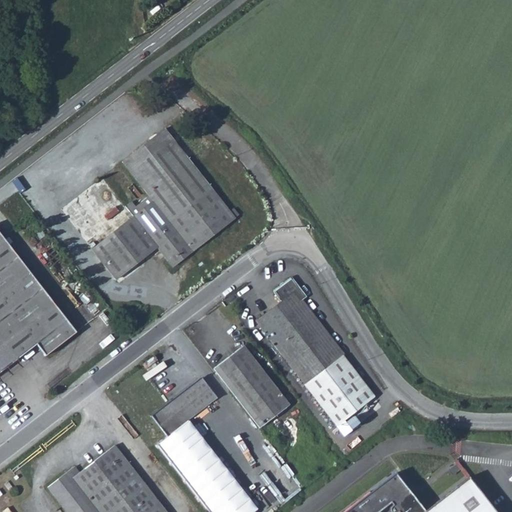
[(122,158),(129,168),(172,138),(164,127),(122,158)]
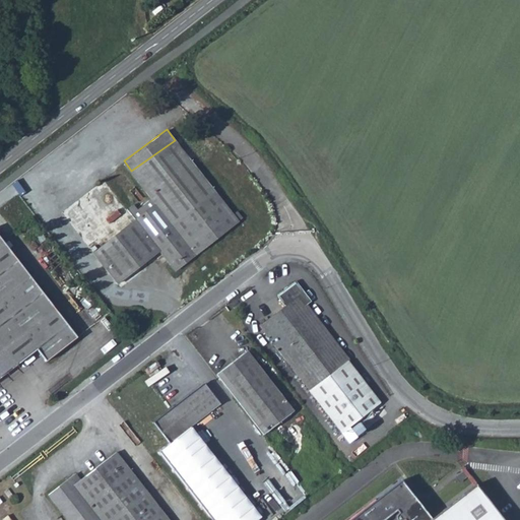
[(197,155),(181,135),(175,140),(191,159),(197,155)]
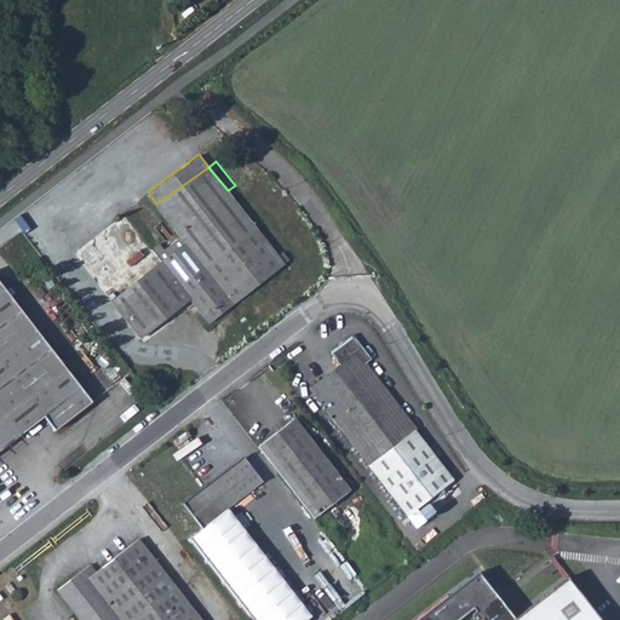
[(179,235),(167,244),(220,311),(288,260),(282,252),(276,256),(228,190),(208,167),(156,204),(179,235)]
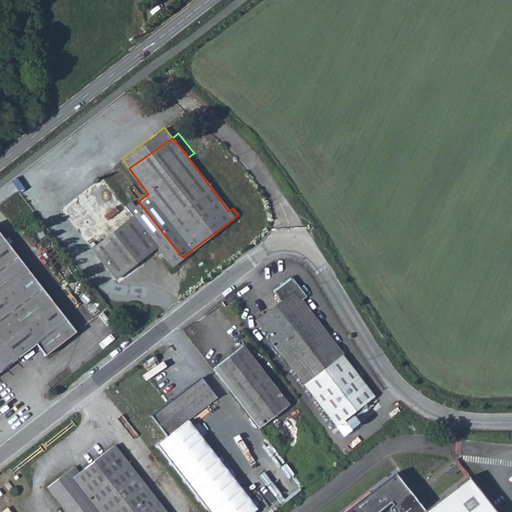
[(125,203),(129,209),(156,244),(160,248),(172,264),(182,257),(138,201),(134,204),(131,199),(125,203)]
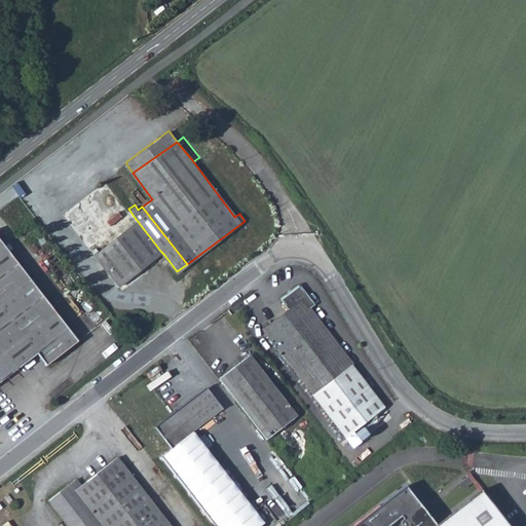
[(98,232),(87,240),(119,282),(138,268),(143,264),(156,254),(160,251),(133,215),(127,218),(132,223),(106,242),(98,232)]
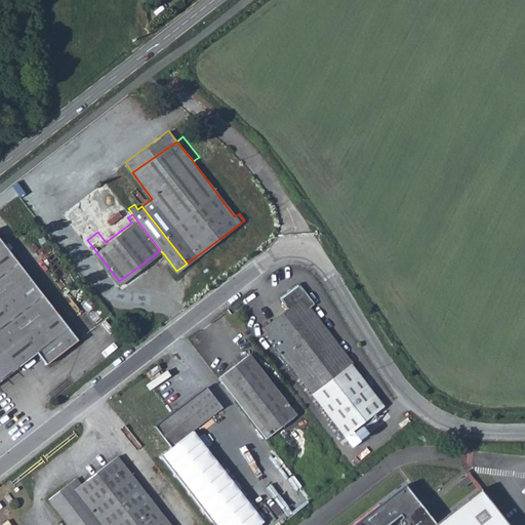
[(47,361),(78,336),(0,234),(0,377),(37,349),(47,361)]
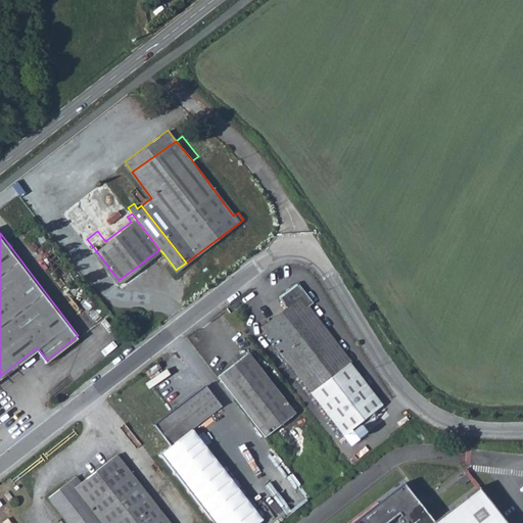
[(119,280),(87,239),(85,241),(115,283),(119,280)]
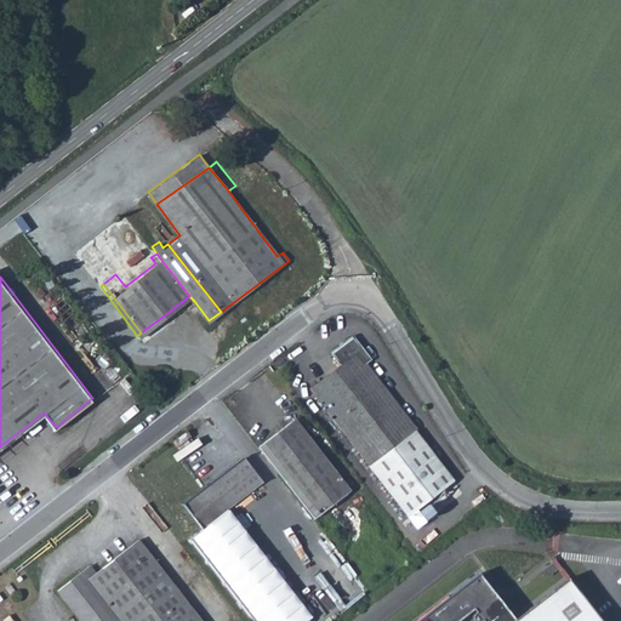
[(172,318),(188,306),(184,300),(169,312),(172,318)]
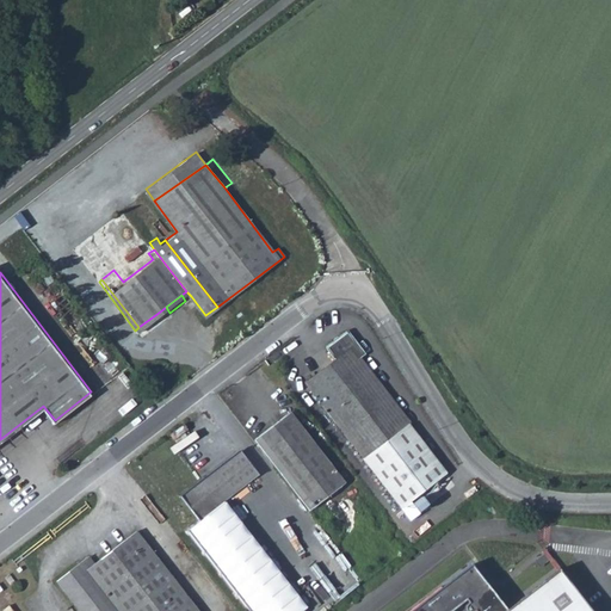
[(139,327),(143,333),(164,318),(160,312),(139,327)]
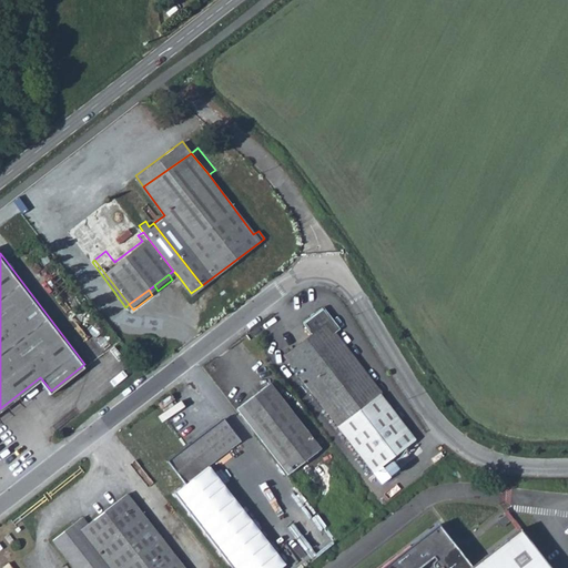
[(283,353),(371,468),(413,437),(378,392),(381,389),(335,330),(340,326),(324,305),(303,321),(311,332),(283,353)]
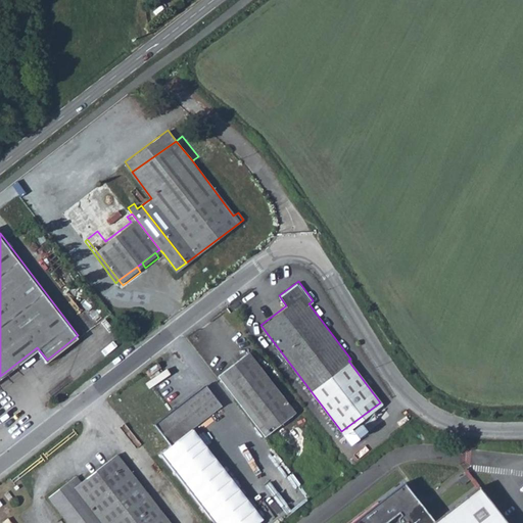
[(246,350),(216,374),(264,435),(293,412),(246,350)]
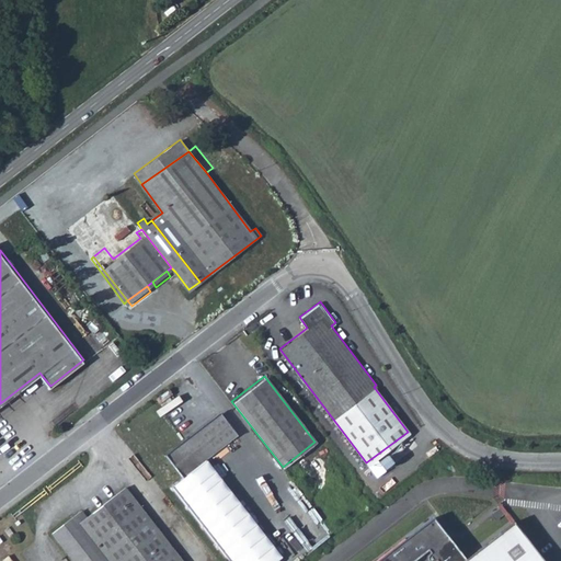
[(205,459),(238,434),(219,411),(167,453),(184,476),(205,459)]
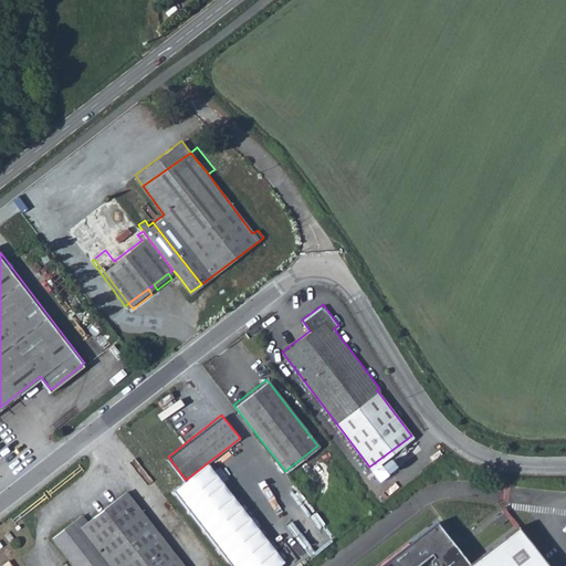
[(186,480),(171,491),(231,565),(282,565),(286,563),(207,463),(186,480)]
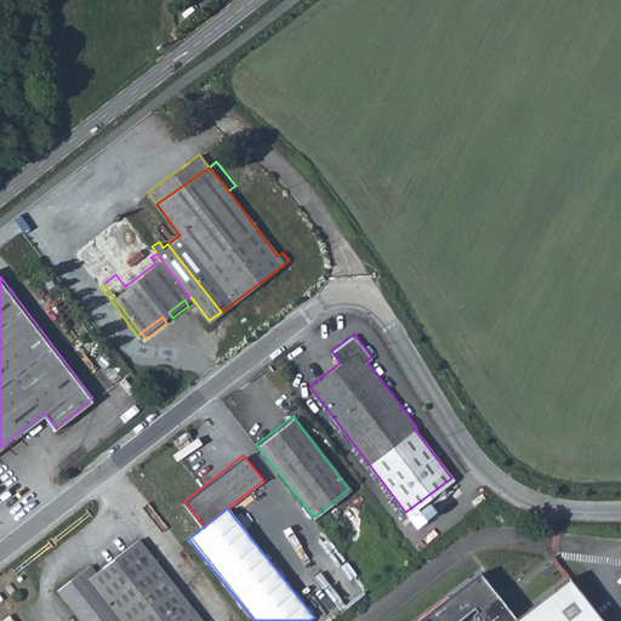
[(84,571),(79,569),(56,588),(81,620),(203,620),(137,537),(96,570),(95,571),(84,571)]
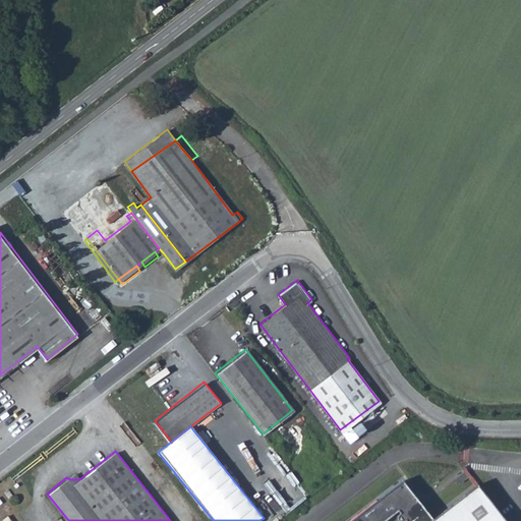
[(508,520),(475,479),(431,515),(401,477),(342,520),(508,520)]
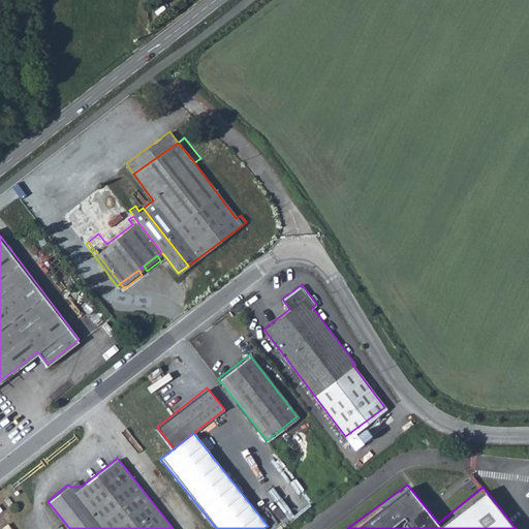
[(10,502),(14,499),(8,492),(4,495),(10,502)]
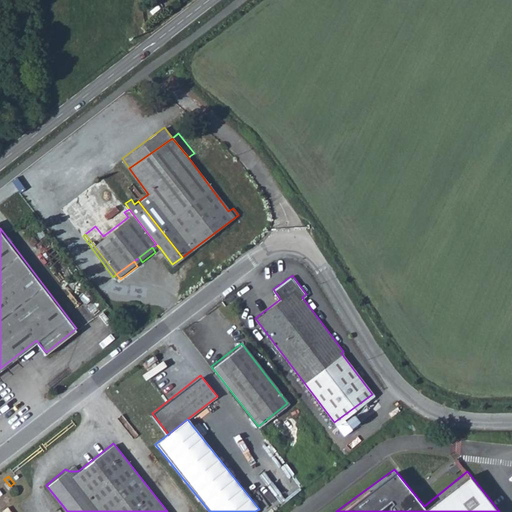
[(5,495),(9,500),(14,496),(10,491),(5,495)]
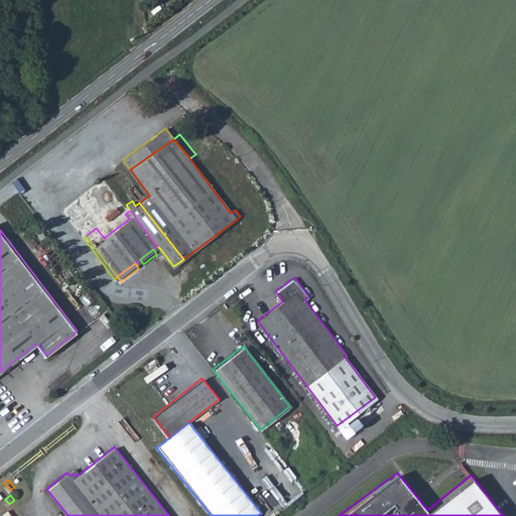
[(0,505),(2,509),(9,504),(5,499),(0,502),(0,505)]
